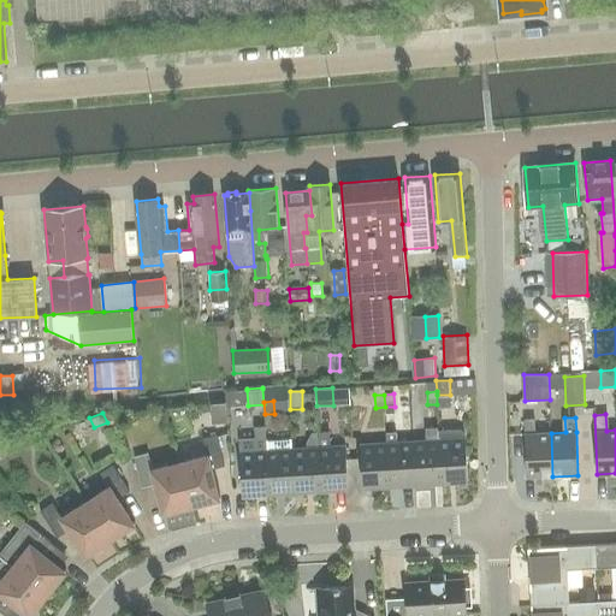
[(552,477),(551,433),(535,433),(535,419),(525,420),(527,477),(552,477)]
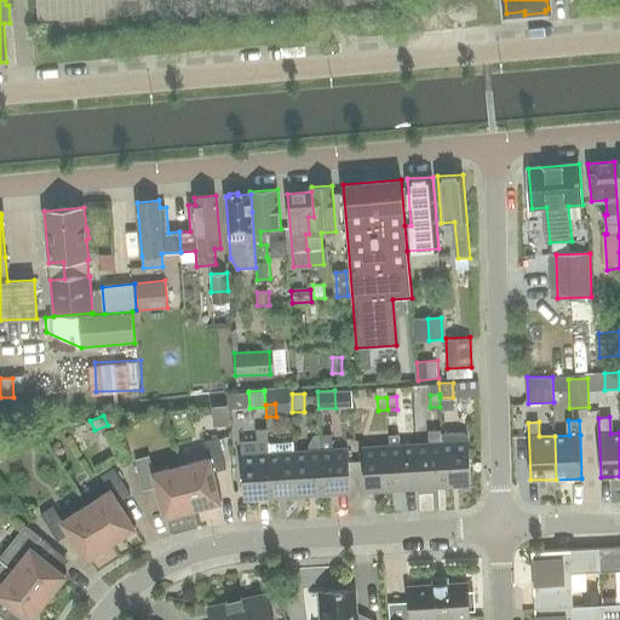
[(271,495),(268,443),(267,429),(257,430),(257,441),(241,442),(245,498),(271,495)]
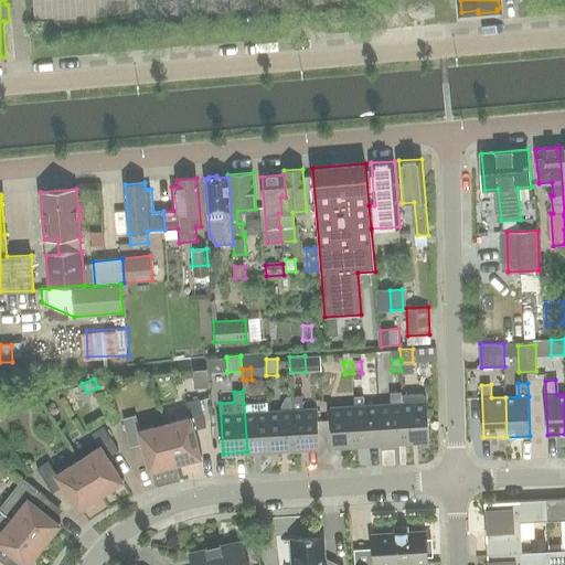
[(403,404),(402,395),(402,392),(391,393),(392,404),(379,405),(381,444),(405,441),(403,404)]
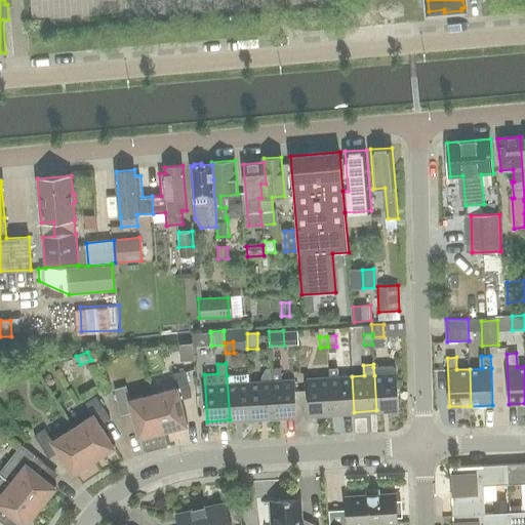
[(399,409),(397,373),(396,373),(396,370),(392,366),(373,367),(374,375),(376,410),(399,409)]
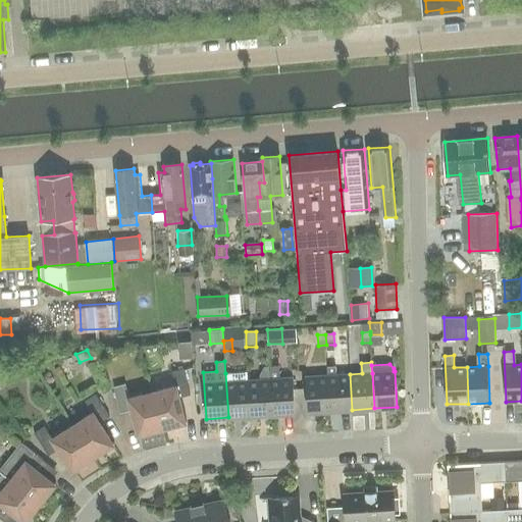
[(295,413),(293,377),(280,378),(279,366),(269,367),(272,415),(295,413)]
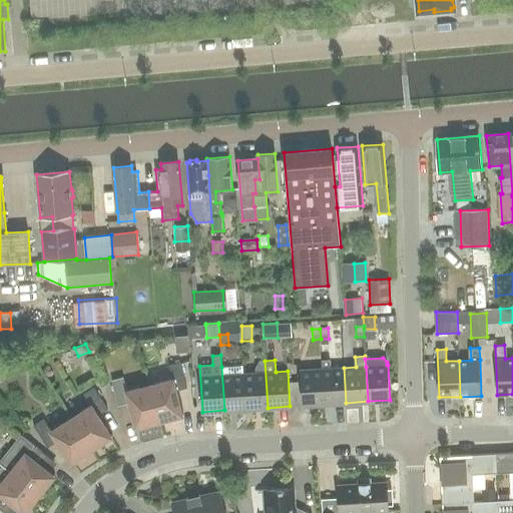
[(346,403),(344,368),(331,369),(331,360),(322,360),(323,369),(325,404),(346,403)]
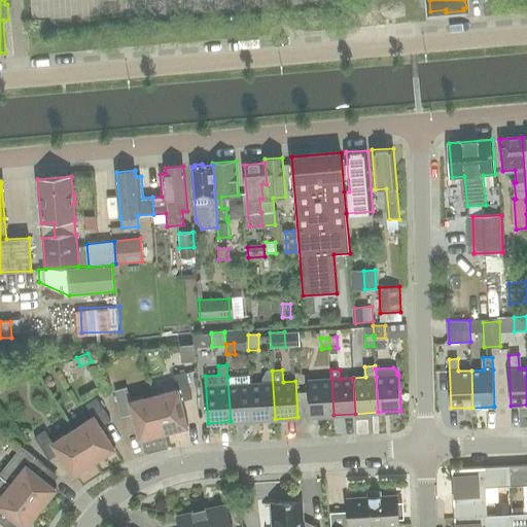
[(275,419),(272,371),(267,371),(262,379),(262,383),(250,384),(253,420),(275,419)]
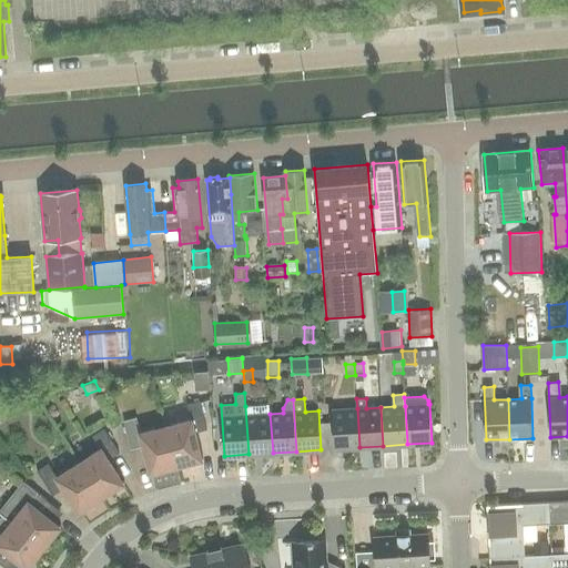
[(208,429),(200,402),(188,405),(191,421),(165,427),(176,466),(189,463),(189,465),(202,462),(202,459),(195,433),(208,429)]
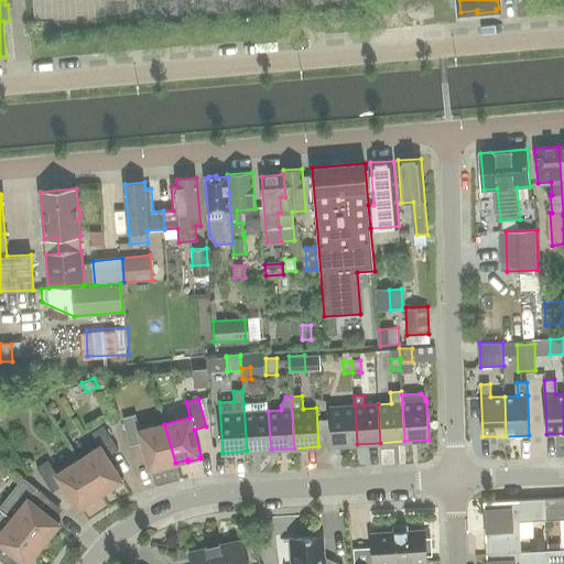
[(271,449),(268,411),(268,402),(243,403),(247,451),(271,449)]
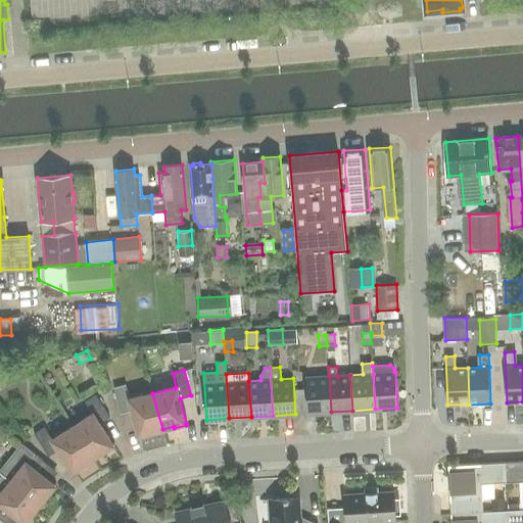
[(331,412),(329,376),(305,378),(307,413),(331,412)]
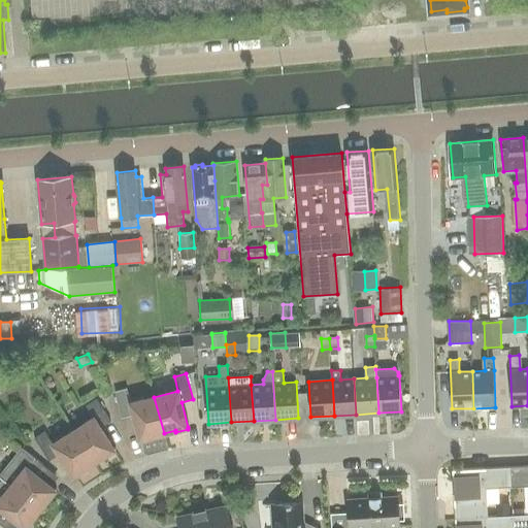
[(164,433),(154,397),(131,403),(127,389),(116,392),(122,418),(133,415),(140,439),(141,441),(153,438),(153,436),(164,433)]
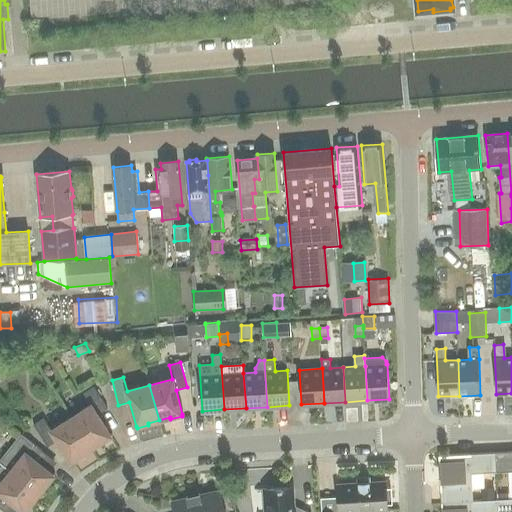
[(98,415),(108,408),(94,387),(84,393),(91,405),(71,418),(91,448),(101,442),(102,444),(112,438),(111,436),(98,415)]
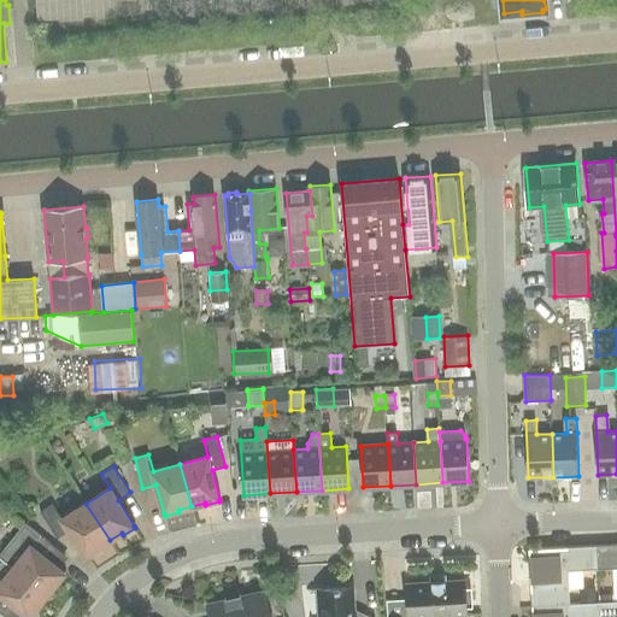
[(110,540),(86,504),(63,518),(53,504),(41,512),(58,538),(70,530),(86,556),(87,558),(100,550),(98,547),(110,540)]
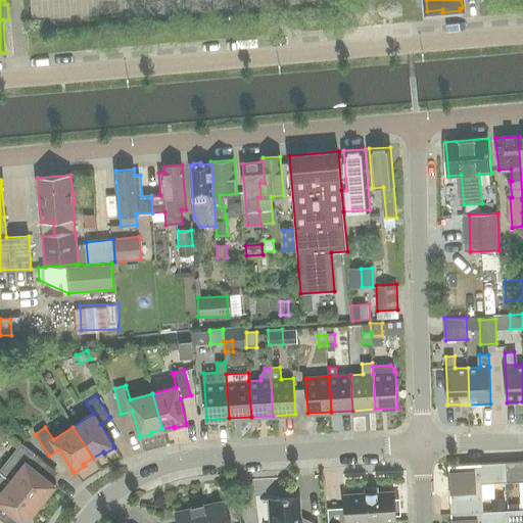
[(43,460),(22,443),(0,472),(0,471),(40,505),(47,495),(49,496),(57,486),(55,485),(36,469),(43,460)]
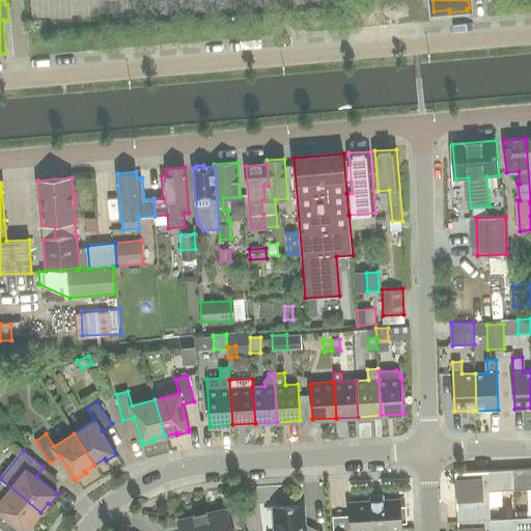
[(530,516),(530,469),(513,470),(514,490),(528,490),(529,511),(515,512),(515,519),(530,516)]
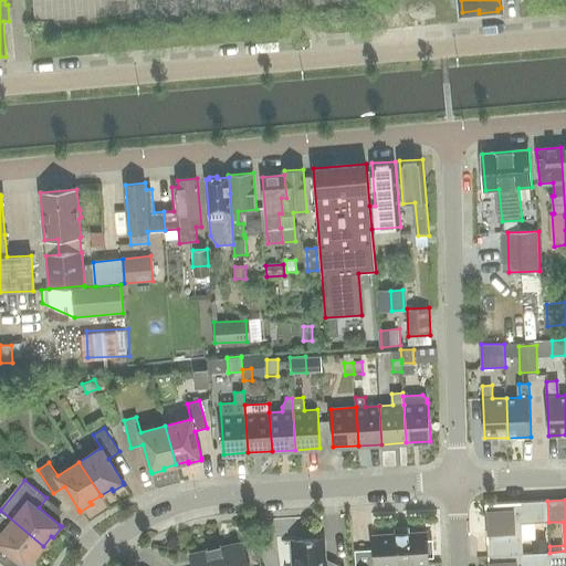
[(523,554),(522,524),(548,522),(547,501),(485,504),(488,556),(523,554)]
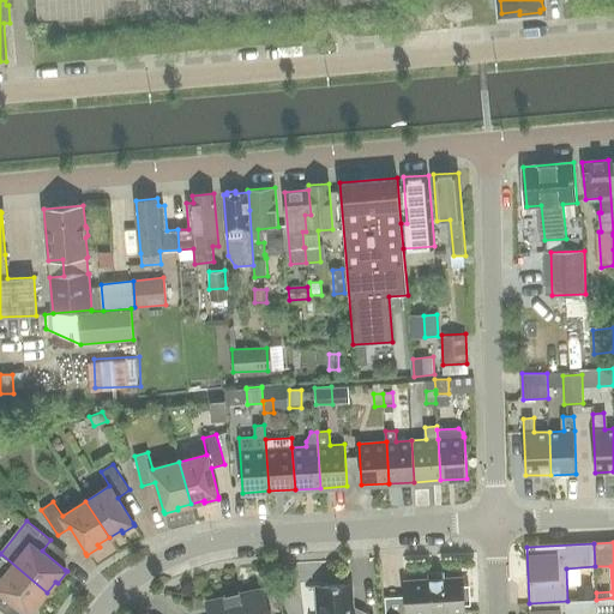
[(47,593),(0,553),(0,554),(5,559),(0,564),(0,602),(6,596),(29,613),(30,613),(29,613),(32,613),(41,605),(38,602),(47,593)]
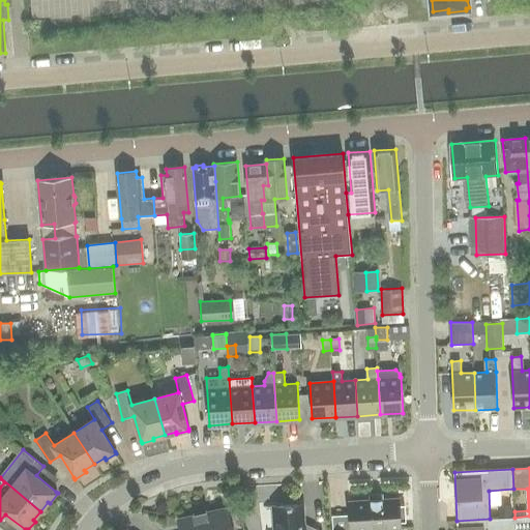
[(402,529),(400,498),(383,499),(382,495),(371,495),(371,500),(349,502),(350,529),(377,529),(384,529),(383,529),(399,529),(400,529),(402,529)]
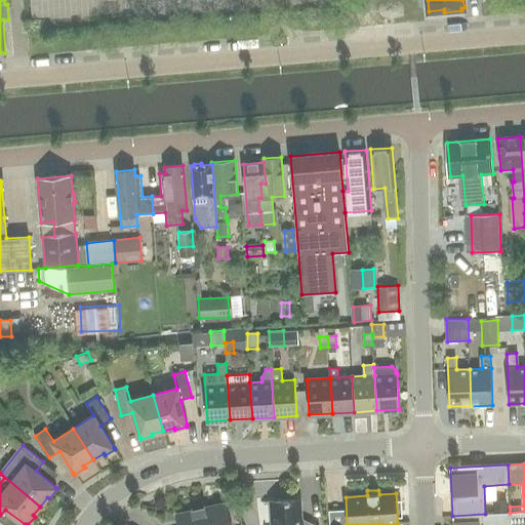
[(303,524),(301,499),(270,501),(271,524),(303,524)]
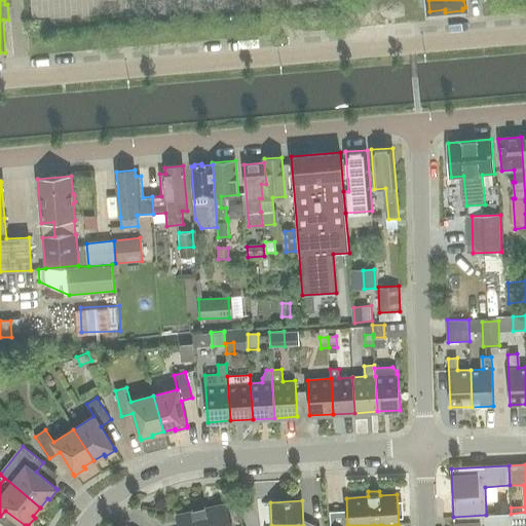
[(508,502),(495,502),(495,514),(508,514),(508,502)]
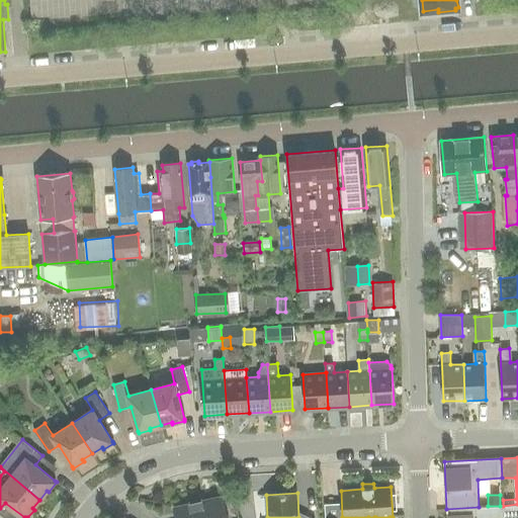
[(226,517),(222,497),(175,508),(177,517),(226,517)]
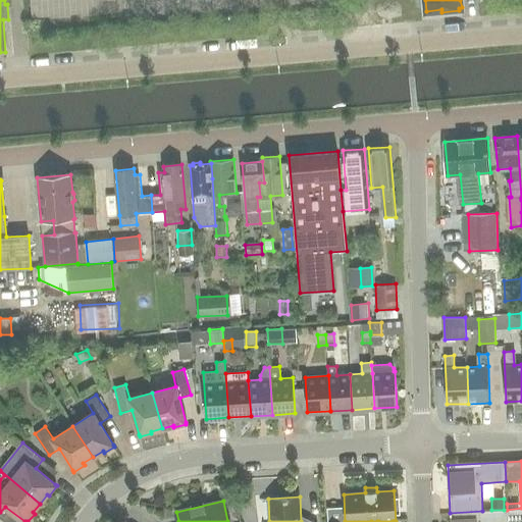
[(521,521),(521,508),(507,510),(507,521),(521,521)]
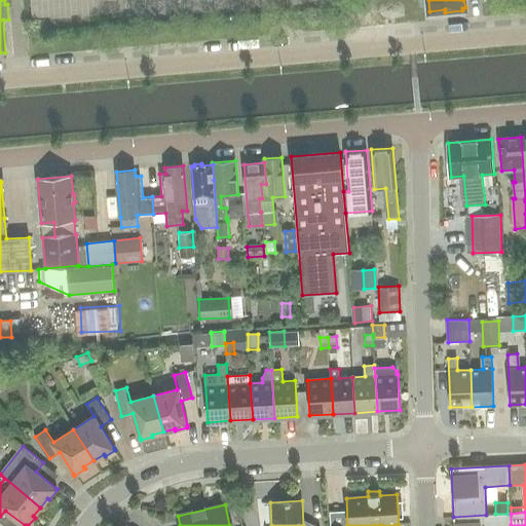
[(511,525),(511,514),(508,514),(495,514),(486,515),(453,517),(453,525),(511,525)]
